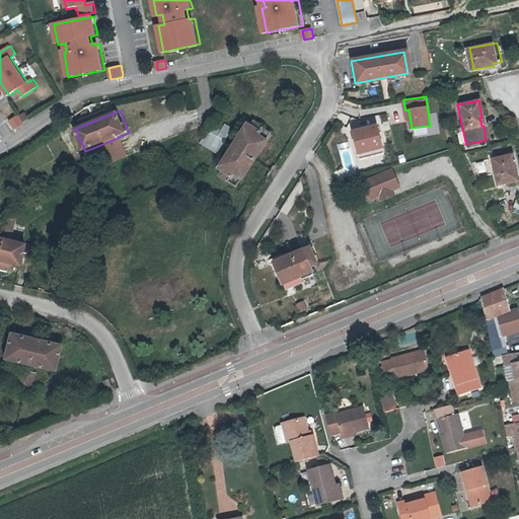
[(18,116),(11,121),(16,129),(24,124),(18,116)]
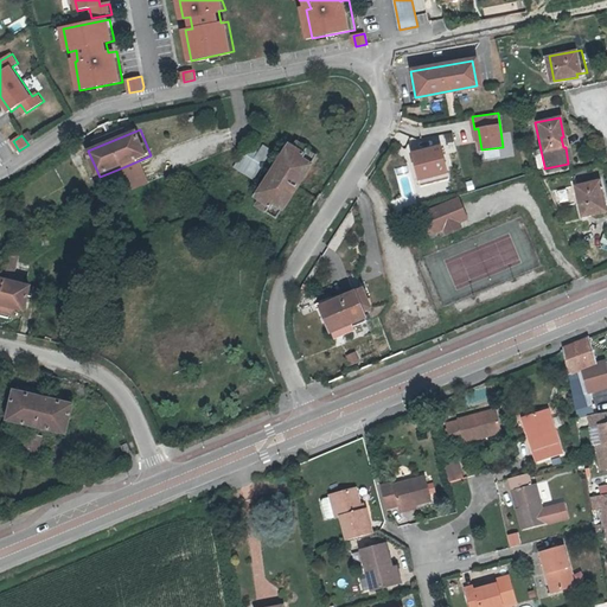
[(255,199),(260,203),(256,208),(276,221),(318,157),(298,144),(294,149),(291,146),(255,199)]
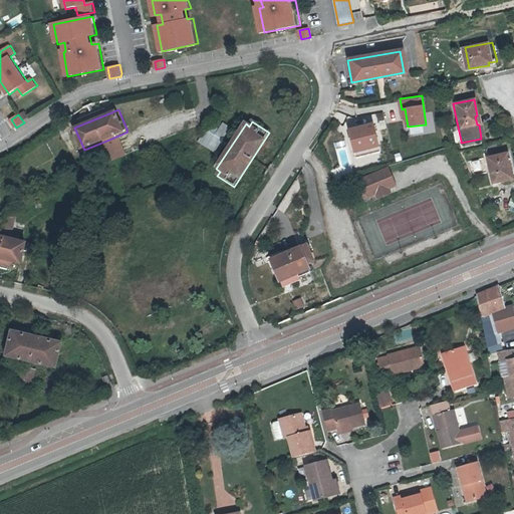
[(370,122),(345,130),(350,152),(375,145),(370,122)]
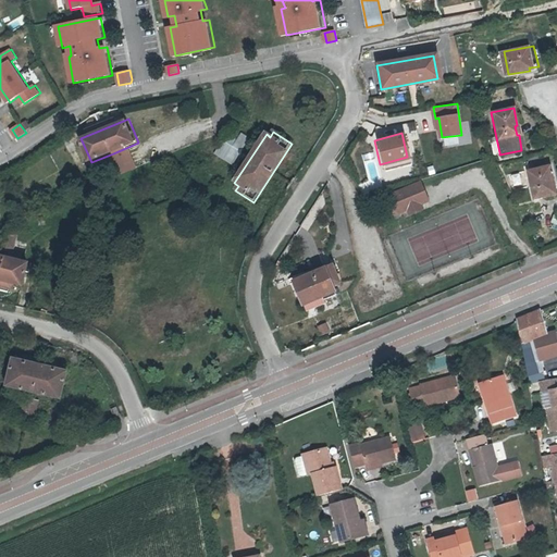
[(249,139),(243,135),(237,144),(234,148),(226,159),(233,163),(249,139)]
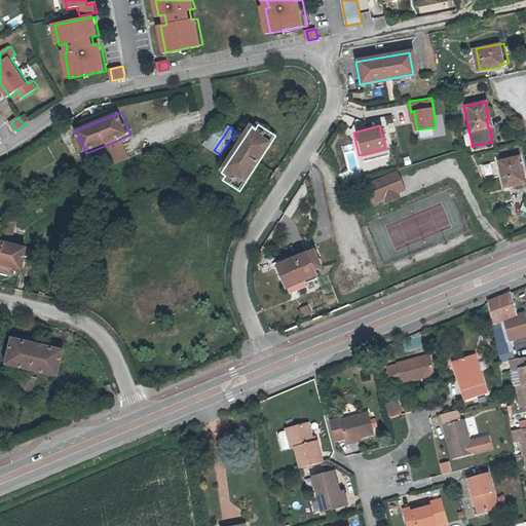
[(212,134),(221,140),(224,136),(215,129),(212,134)]
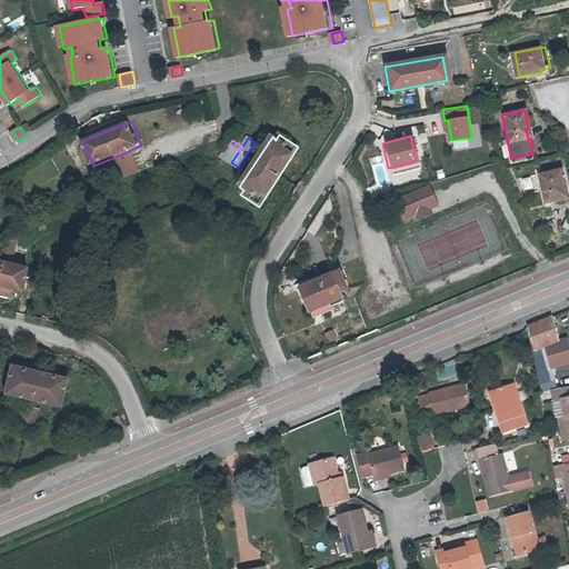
[(239,151),(229,145),(221,157),(231,162),(239,151)]
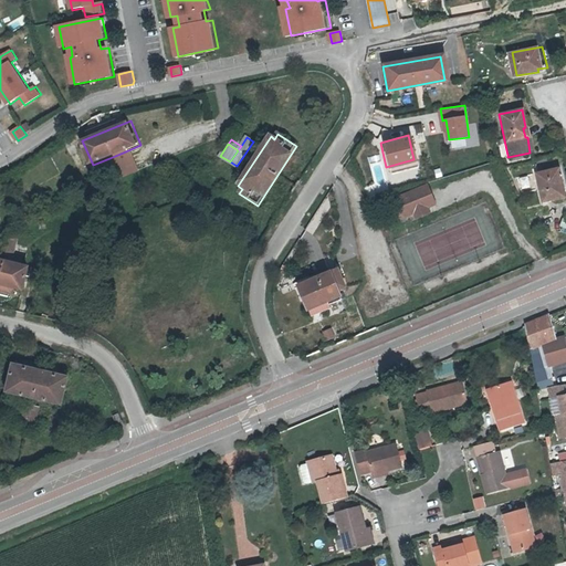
[(130,149),(115,156),(124,178),(140,171),(130,149)]
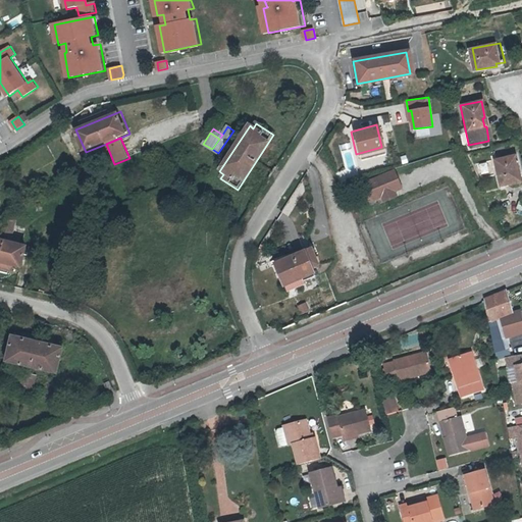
[(519,173),(515,155),(493,160),(499,186),(518,183),(516,173),(519,173)]
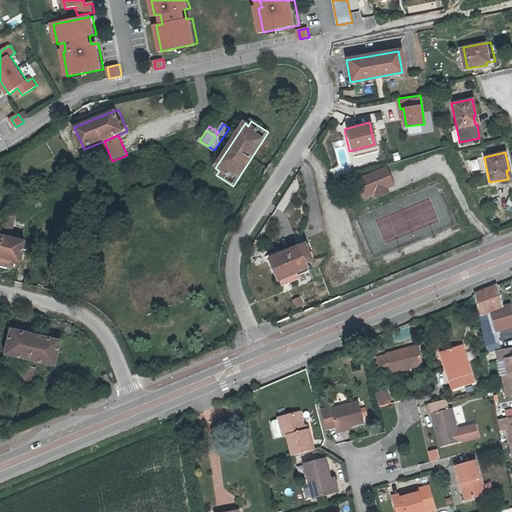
[(386,164),(348,181),(356,201),(374,193),(375,198),(388,192),(387,188),(395,184),(386,164)]
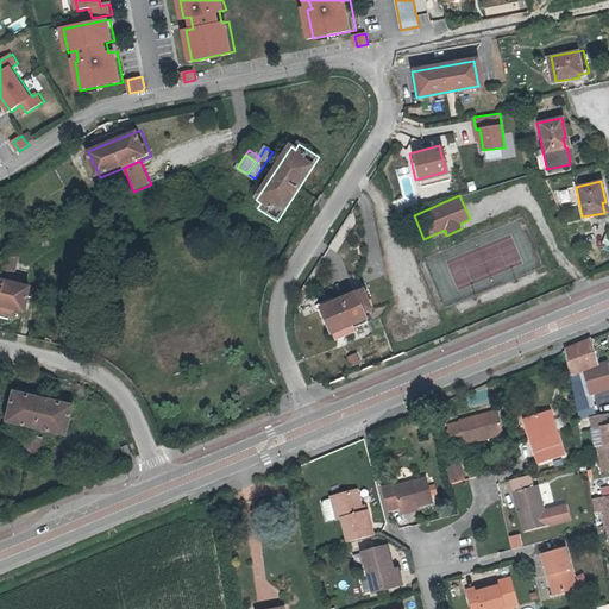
[(416,243),(409,246),(414,257),(421,253),(416,243)]
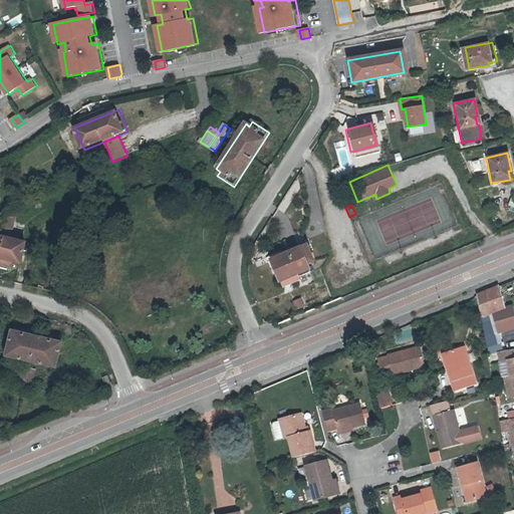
[(0,264),(12,267),(13,262),(21,264),(26,243),(0,237),(0,264)]
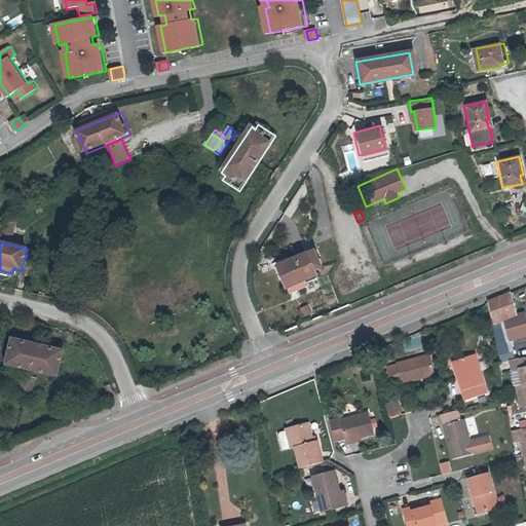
[(315,267),(309,251),(272,266),(280,288),(299,279),(301,283),(312,277),(309,270),(315,267)]
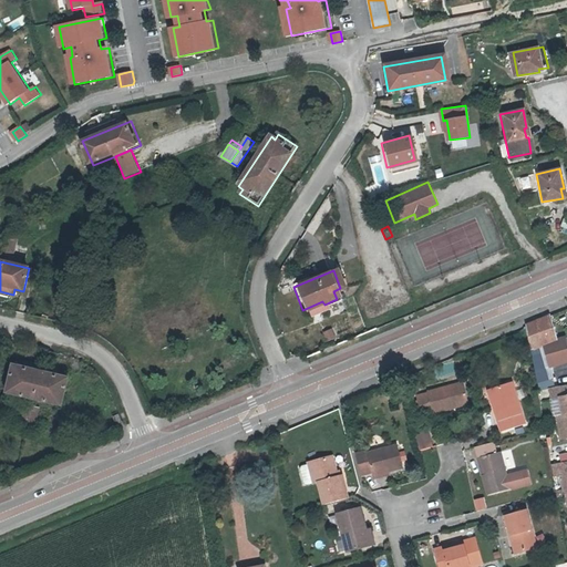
[(549,317),(525,327),(529,350),(538,348),(543,346),(557,341),(549,317)]
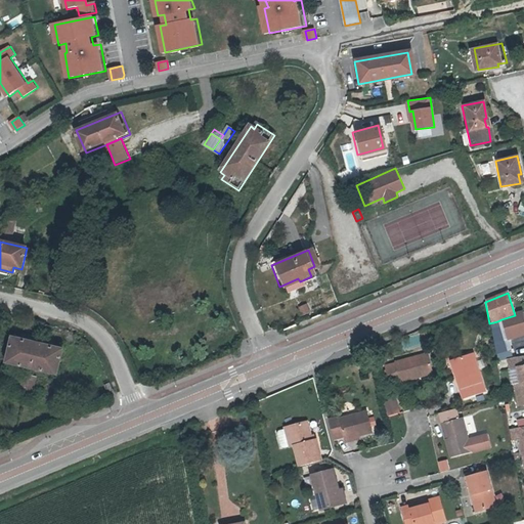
[(302,315),(310,312),(307,303),(299,306),(302,315)]
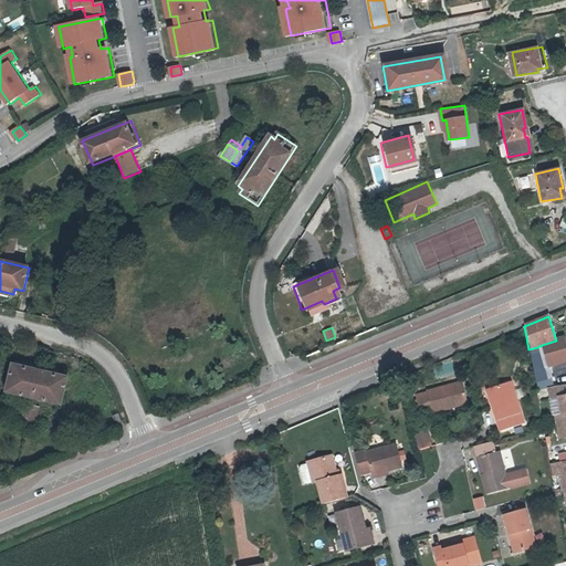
[(542,345),(548,367),(565,362),(565,350),(563,338),(556,341),(542,345)]
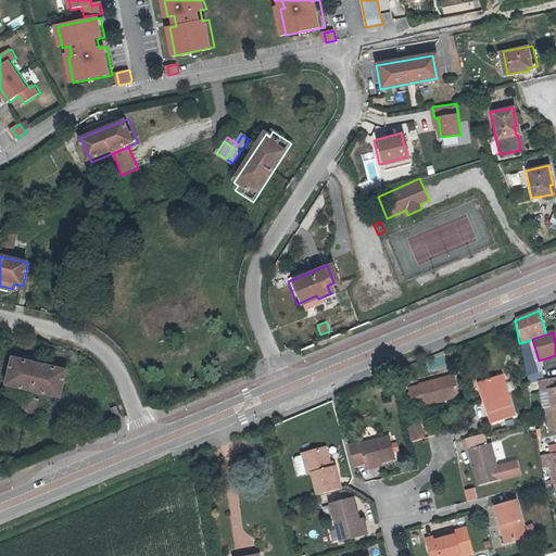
[(529,344),(528,341),(519,343),(521,352),(526,375),(528,383),(543,379),(541,371),(536,373),(534,361),(530,349),(529,344)]
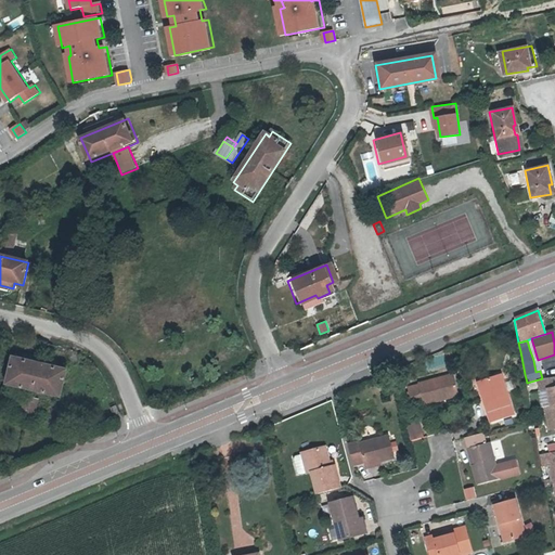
[(27,361),(16,359),(11,384),(63,397),(69,371),(59,369),(60,363),(28,356),(27,361)]
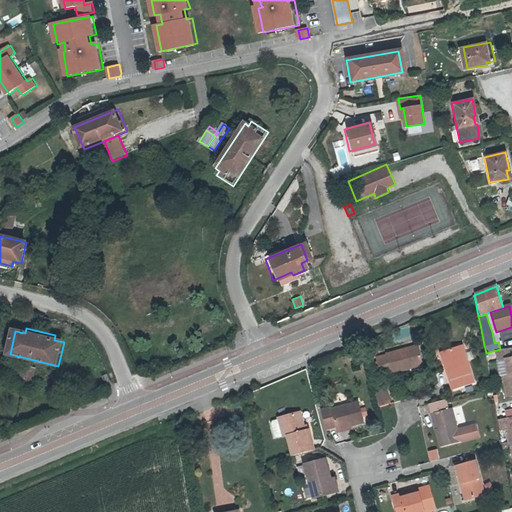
[(385,354),(386,354),(375,357),(380,375),(391,373),(391,374),(422,366),(417,346),(385,354)]
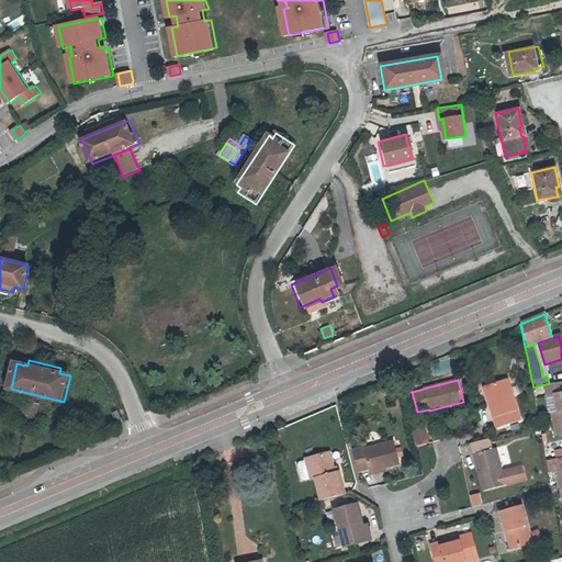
[(520,424),(508,381),(483,389),(496,430),(520,424)]
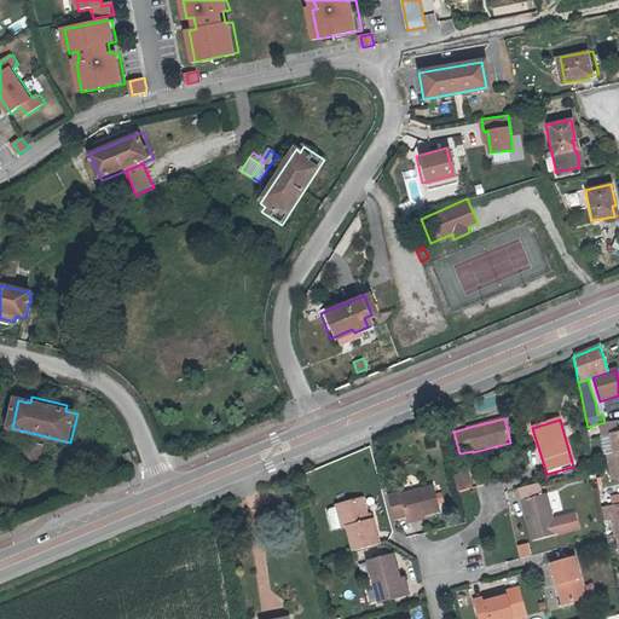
[(618,432),(609,434),(613,455),(608,455),(613,480),(618,478),(618,473),(618,470),(618,432)]
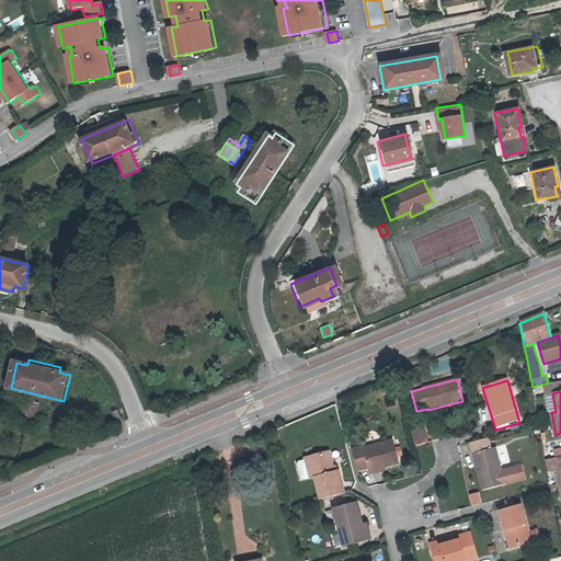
[(41,403),(25,400),(20,421),(35,424),(41,403)]
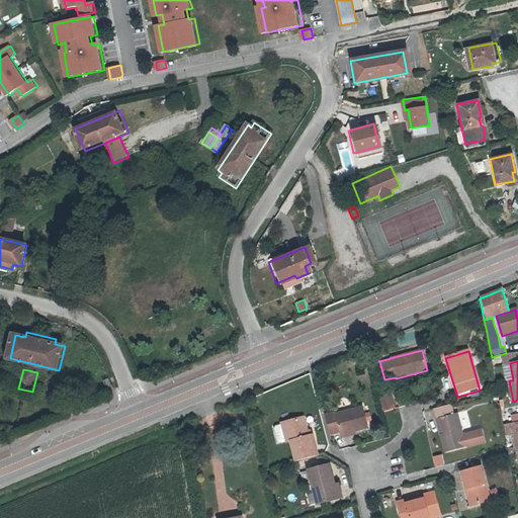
[(109,378),(103,381),(109,395),(113,389),(109,378)]
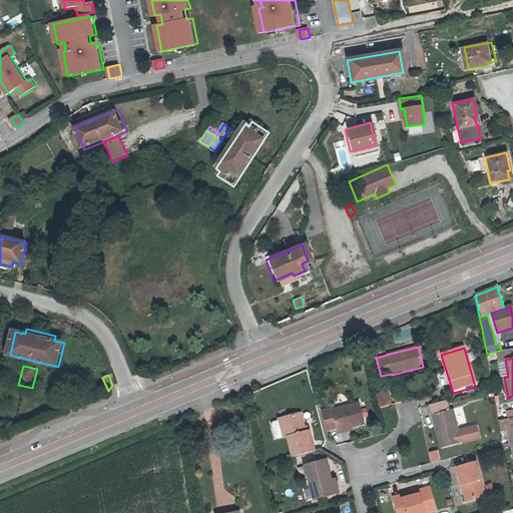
[(387,390),(375,393),(379,407),(391,404),(387,390)]
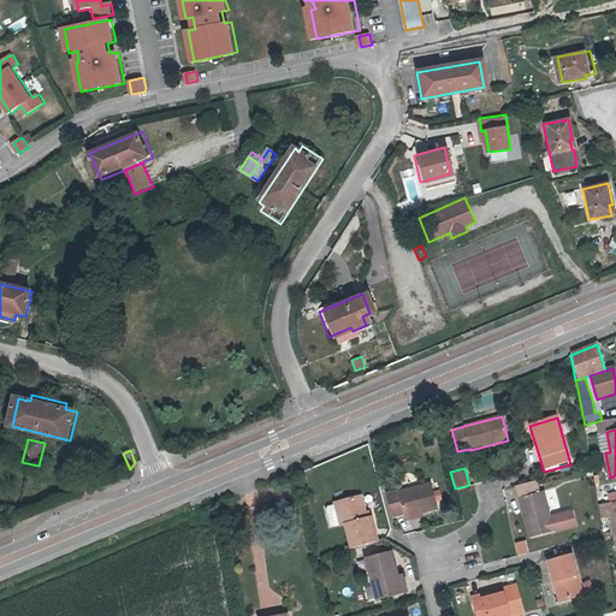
[(517,490),(520,502),(523,502),(528,520),(526,520),(532,542),(556,535),(580,529),(576,515),(552,521),(546,495),(540,496),(537,484),(517,490)]
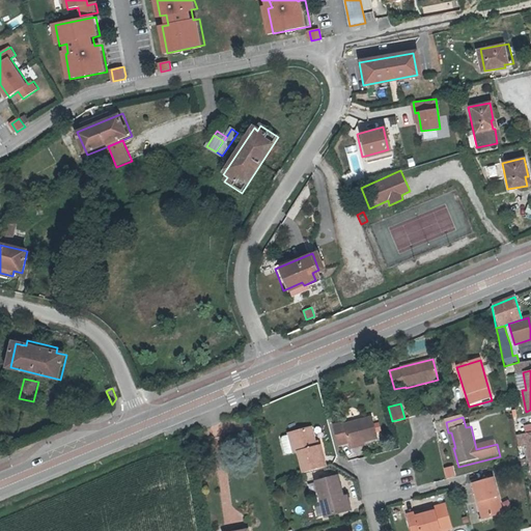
[(347,446),(348,449),(379,441),(372,418),(342,425),(342,422),(332,425),(338,449),(347,446)]
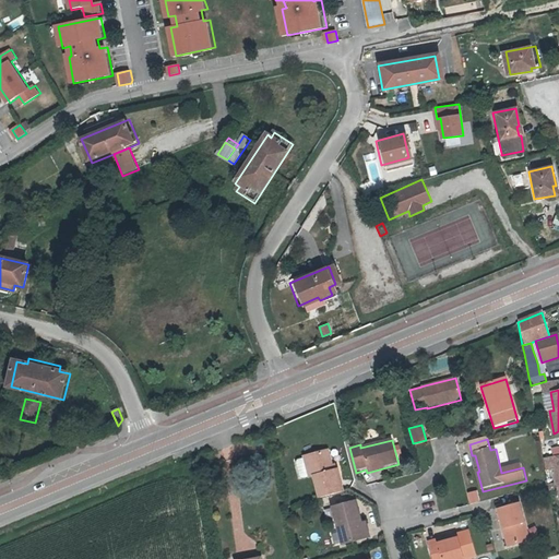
[(335,470),(334,470),(330,471),(329,464),(325,450),(301,456),(301,458),(306,477),(306,478),(311,477),(316,498),(340,492),(335,470)]
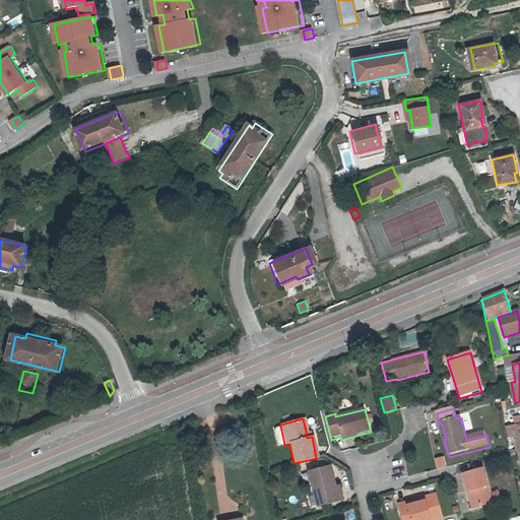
[(284,444),(280,426),(274,428),(272,430),(275,444),(278,446),(284,444)]
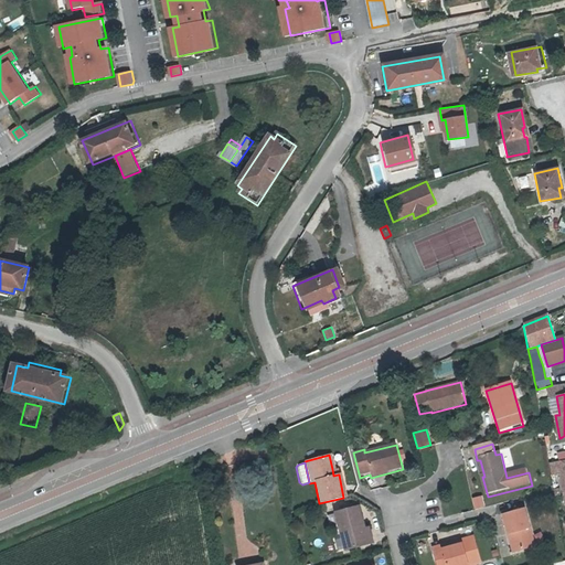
[(482,496),(471,497),(472,509),(483,508),(482,496)]
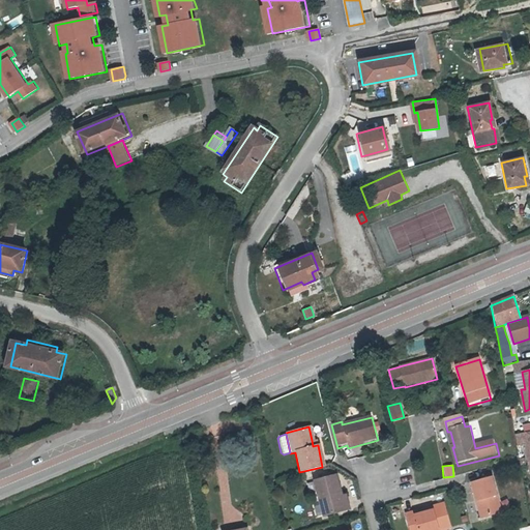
[(326,516),(344,511),(340,496),(343,495),(337,476),(316,481),(326,516)]
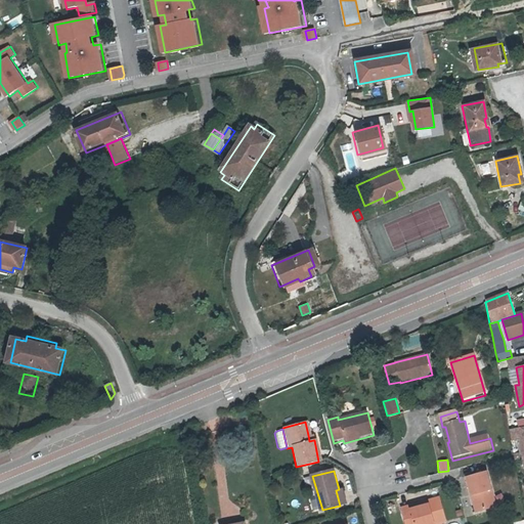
[(468,476),(473,494),(476,494),(481,511),(498,506),(488,471),(468,476)]
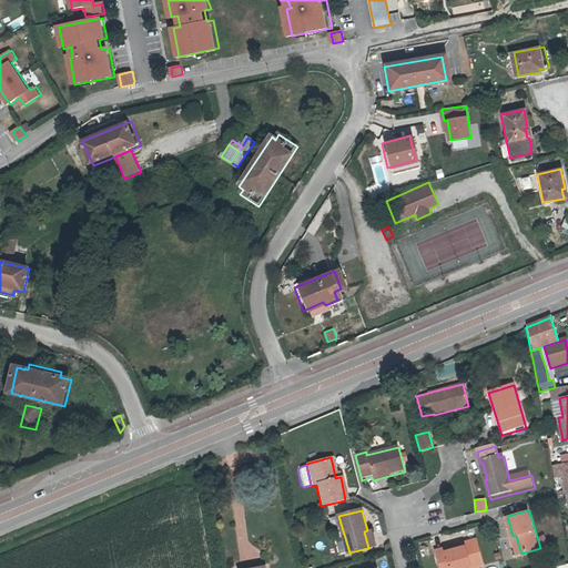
[(373,529),(367,530),(364,531),(368,548),(377,546),(373,529)]
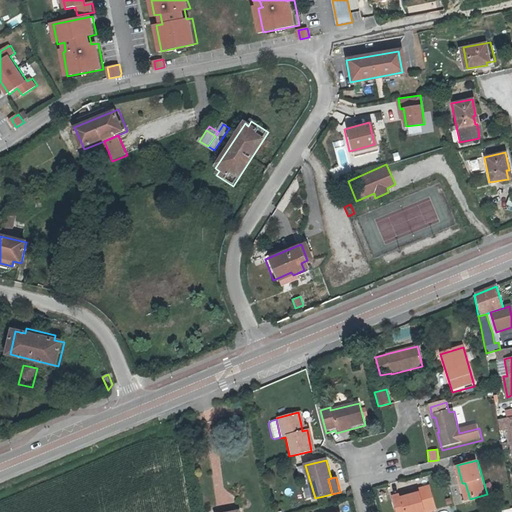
[(429,487),(419,489),(420,493),(402,498),(401,494),(392,497),(396,511),(433,511),(436,511),(429,487)]
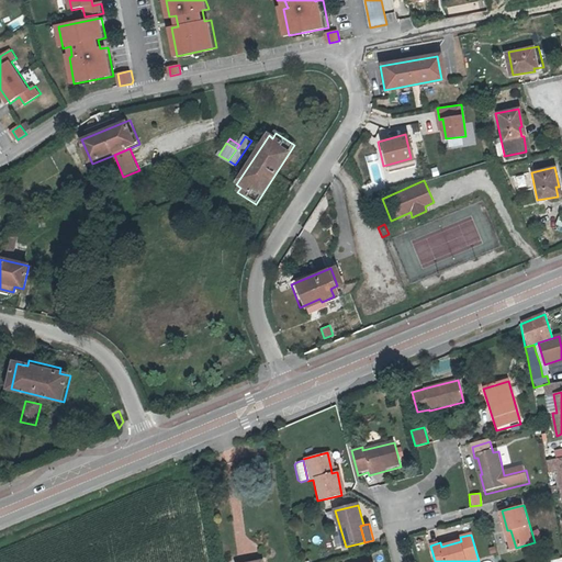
[(461,541),(460,537),(440,542),(441,547),(461,541)]
